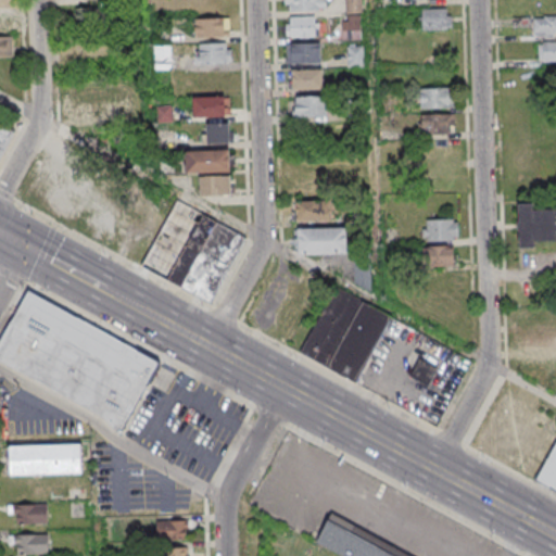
[(325,0),(285,0),(285,11),(325,11),(325,0)]
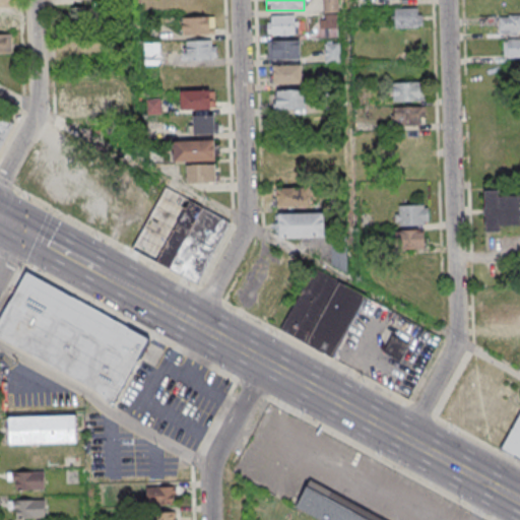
[(70,8),(70,30),(102,30),(102,8),(70,8)]
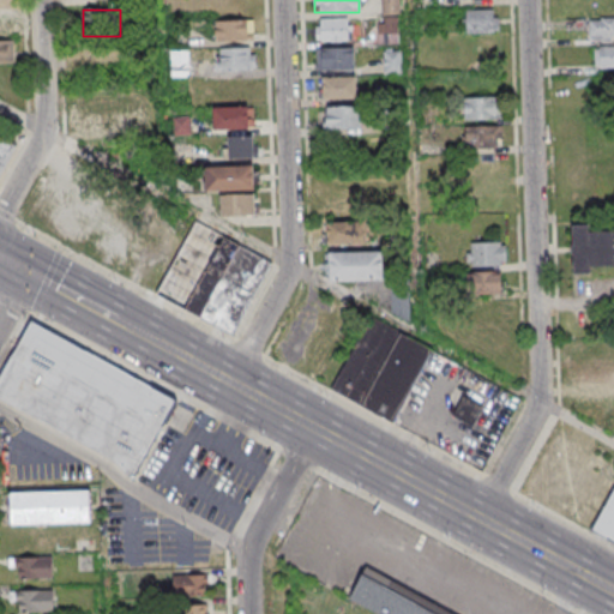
[(498,10),(463,10),(463,34),(498,34),(498,10)]
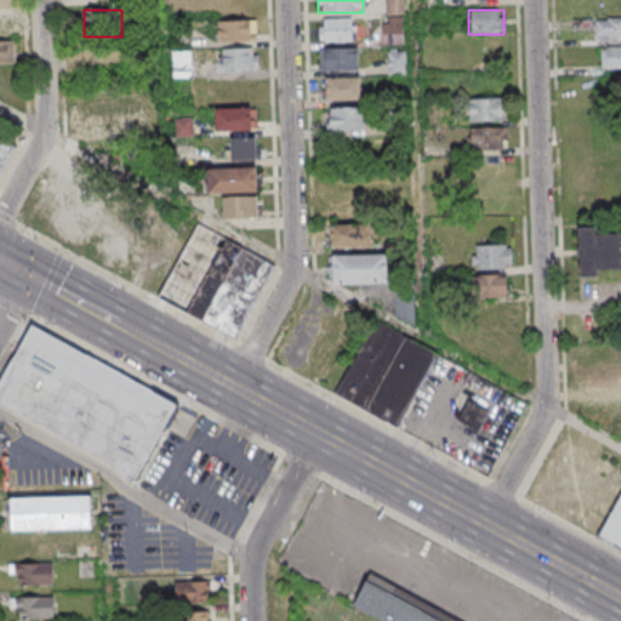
[(12,13),(0,12),(0,35),(12,35),(12,13)]
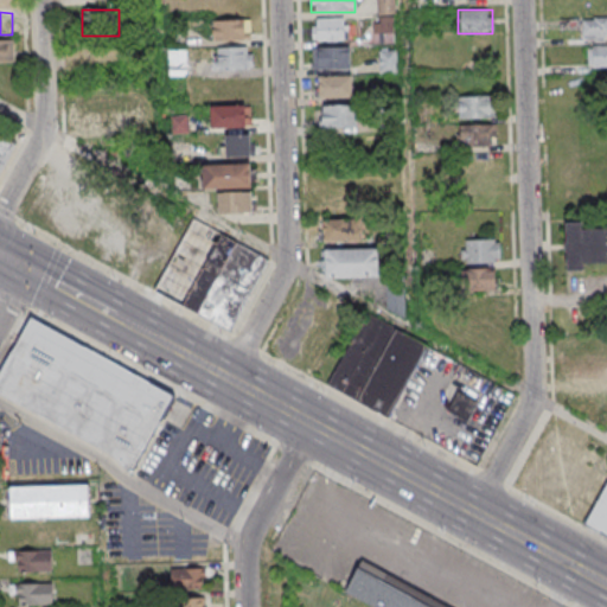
[(606,36),(606,17),(562,18),(562,30),(582,30),(582,36),(606,36)]
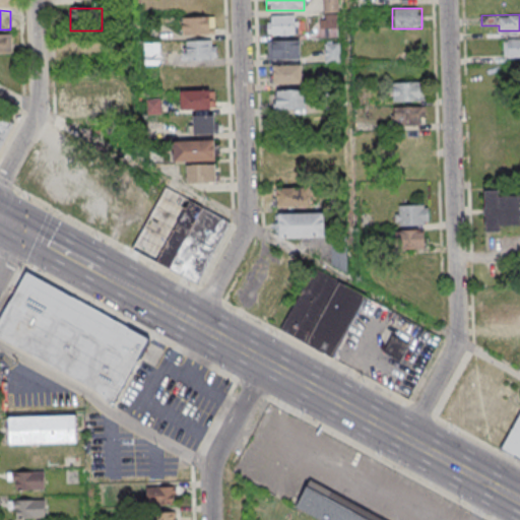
[(267,15),(267,35),(298,35),(298,15),(267,15)]
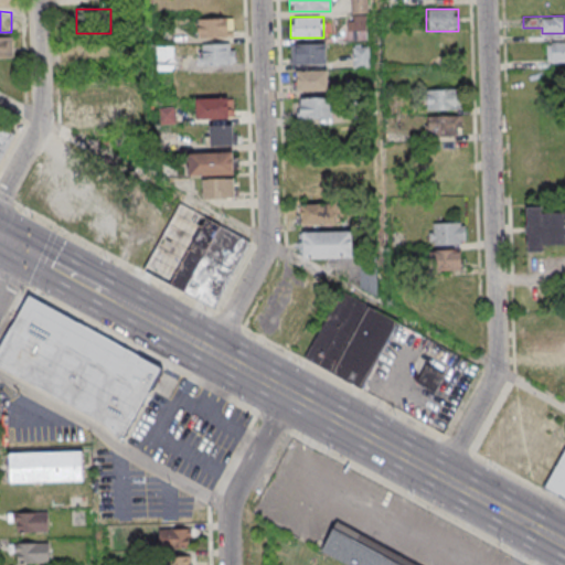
[(200,38),(234,38),(234,19),(200,19),(200,38)]
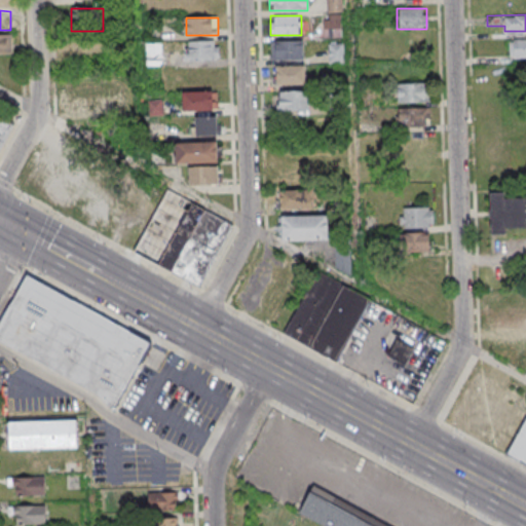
[(0,35),(0,53),(12,54),(12,35),(0,35)]
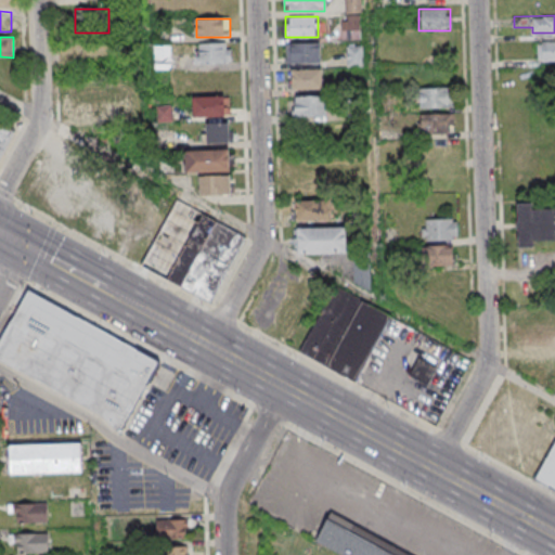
[(322,64),(322,42),(286,42),(286,64),(322,64)]
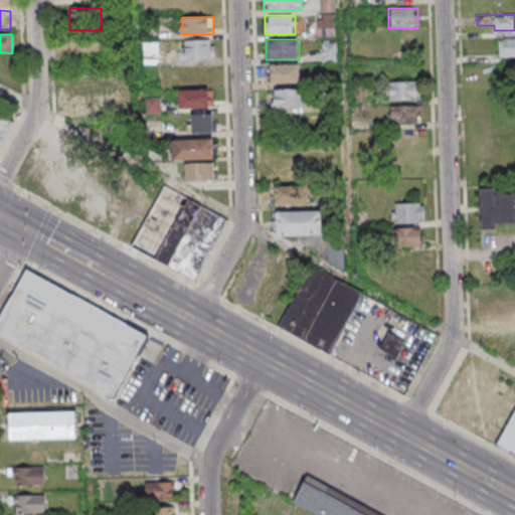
[(514,39),(499,39),(499,58),(514,57),(514,39)]
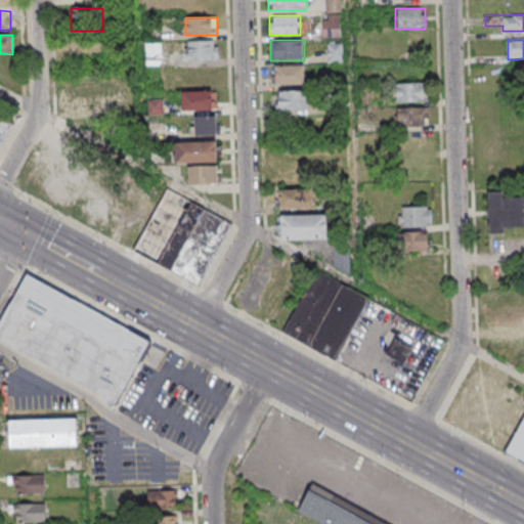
[(218,41),(183,41),(183,59),(218,59),(218,41)]
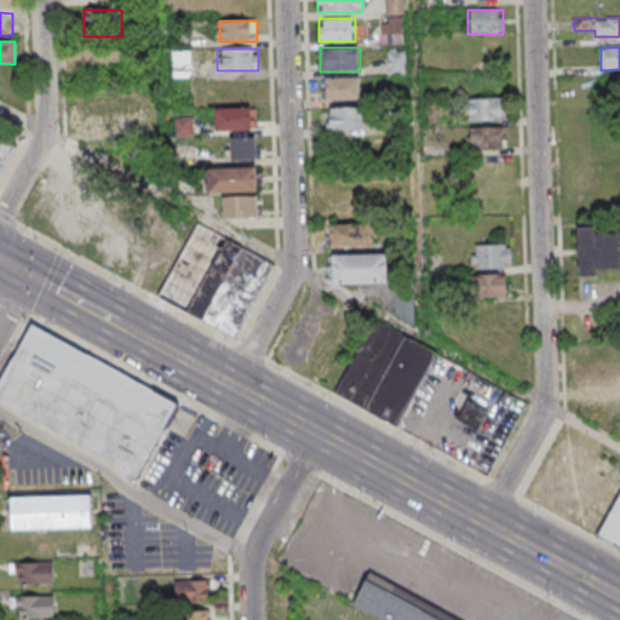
[(190,78),(190,51),(173,51),(173,78),(190,78)]
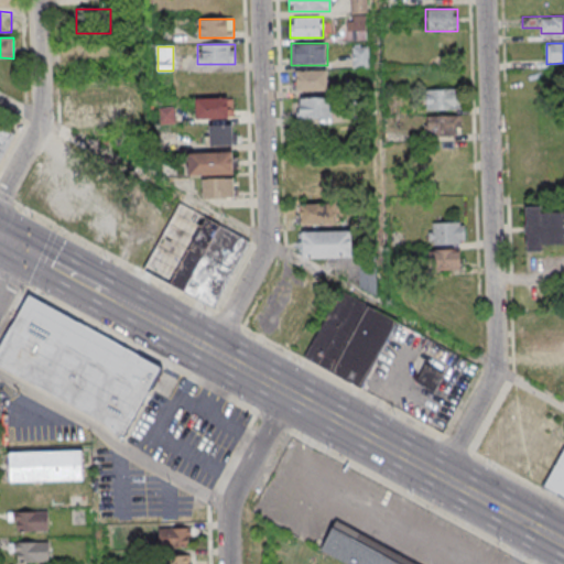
[(368,46),(353,46),(353,67),(368,67),(368,46)]
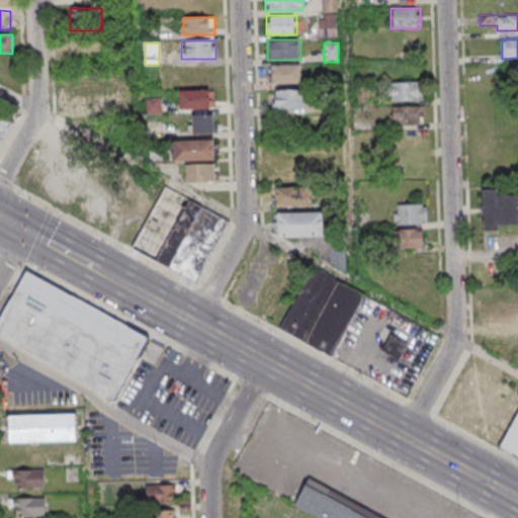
[(270,84),(301,84),(301,65),(270,65),(270,84)]
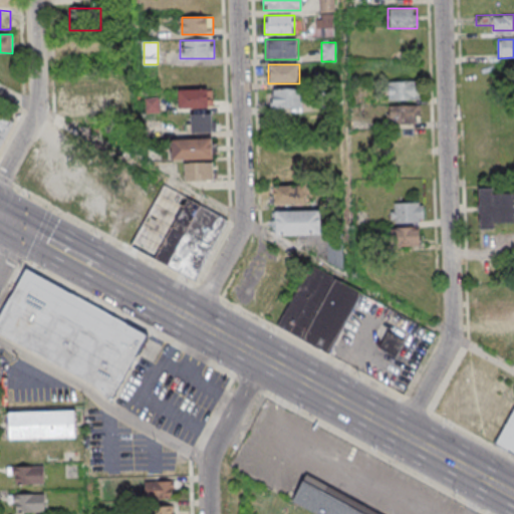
[(67,76),(67,102),(91,102),(91,76),(67,76)]
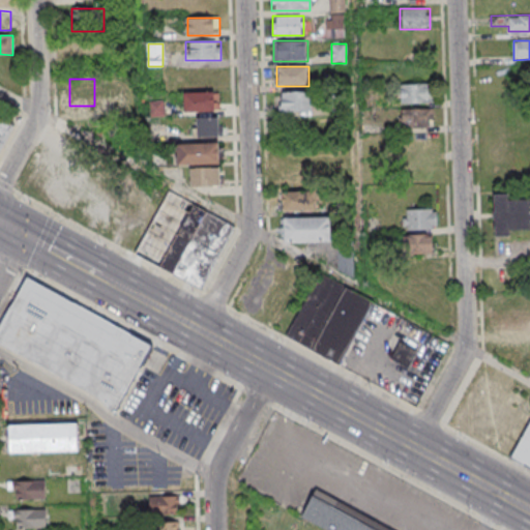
[(432,84),(400,84),(400,102),(432,102),(432,84)]
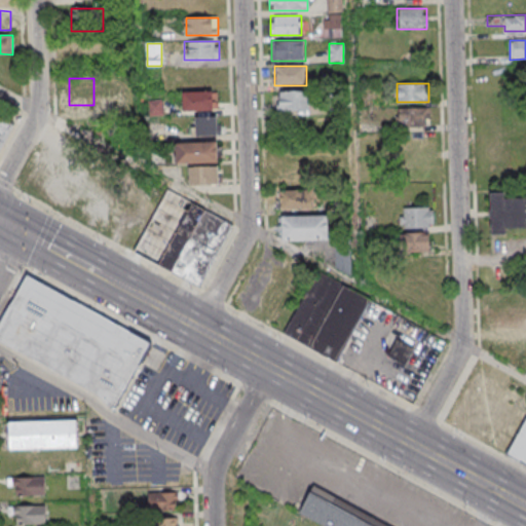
[(217,91),(183,91),(183,110),(217,110),(217,91)]
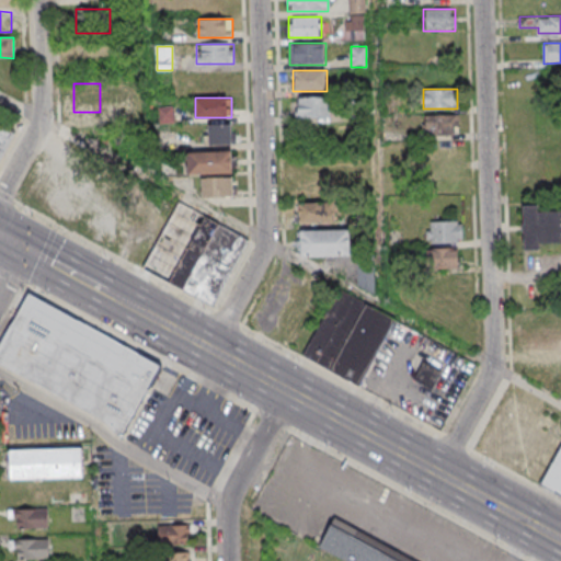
[(330,117),(330,98),(296,98),(296,118),(330,117)]
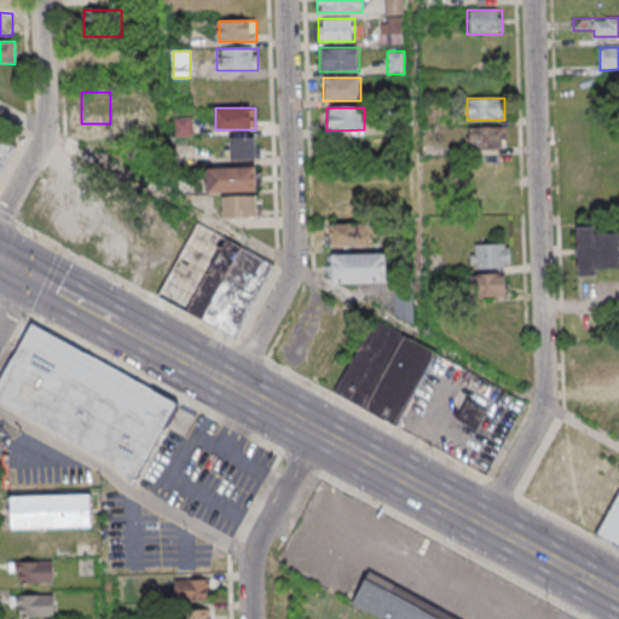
[(507,127),(469,127),(469,149),(507,149),(507,127)]
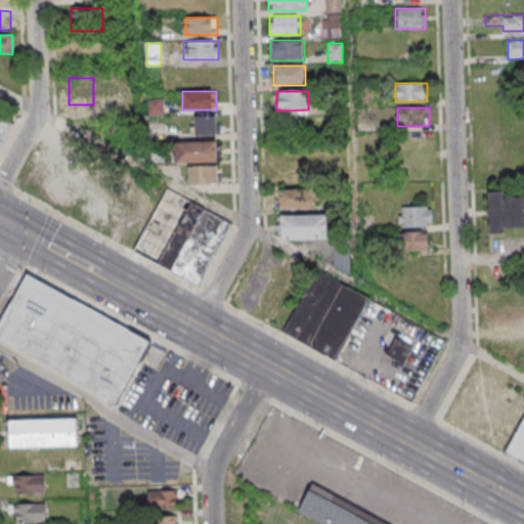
[(0,149),(12,123),(0,116),(0,149)]
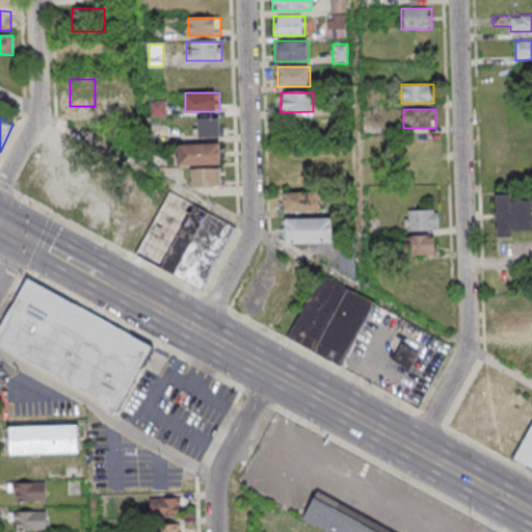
[(196,136),(222,136),(222,117),(196,117),(196,136)]
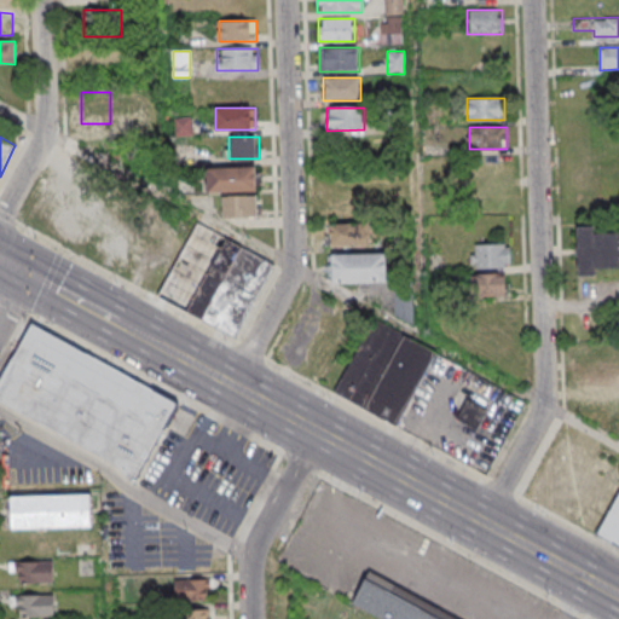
[(207,167),(207,191),(256,191),(256,167),(207,167)]
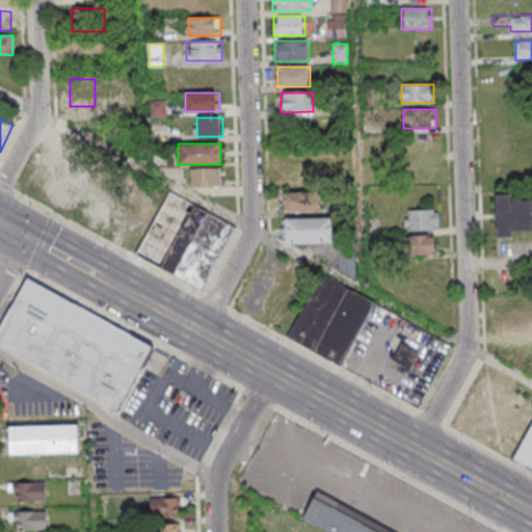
[(191,168),(191,186),(223,186),(223,168),(191,168)]
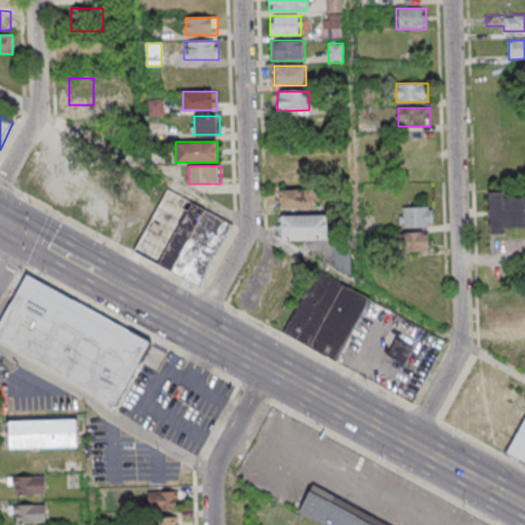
[(134,254),(202,286),(233,221),(165,190),(134,254)]
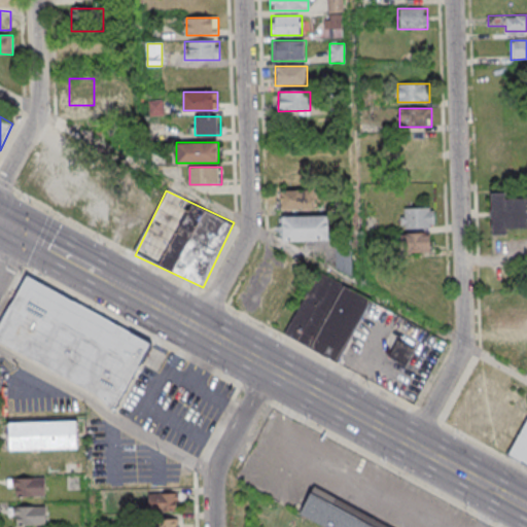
[(312,191),(281,191),(281,209),(312,209),(312,191)]
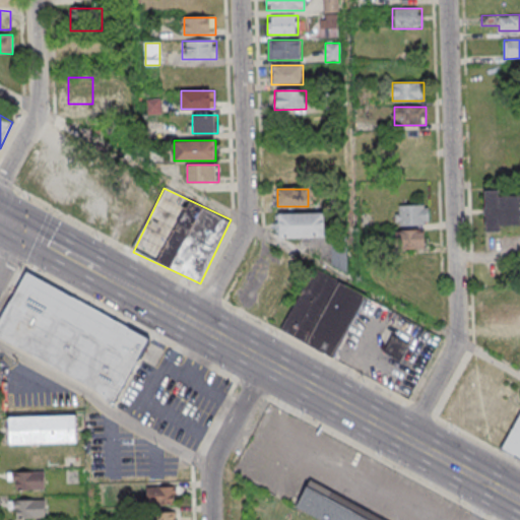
[(519,194),(500,195),(500,191),(486,191),(486,228),(519,226),(519,194)]
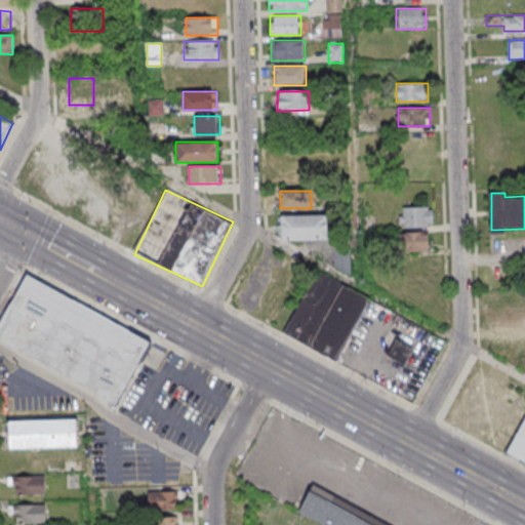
[(432,206),(400,206),(400,228),(432,228),(432,206)]
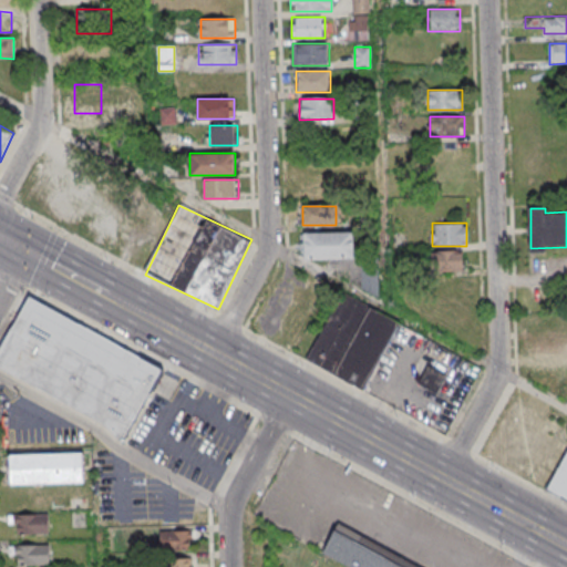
[(354,259),(353,233),(302,234),(303,261),(354,259)]
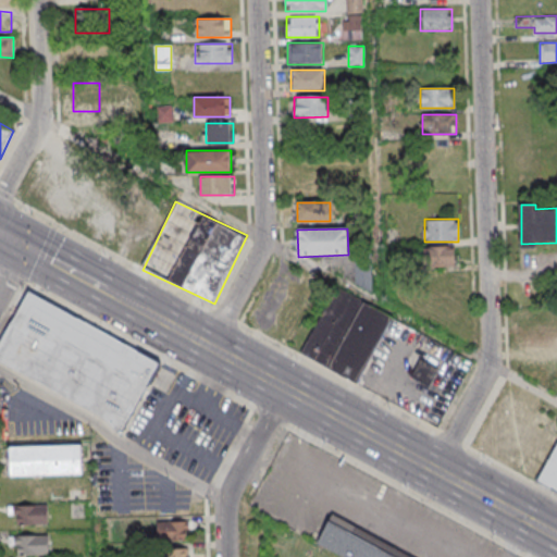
[(455,265),(455,246),(424,246),(424,265),(455,265)]
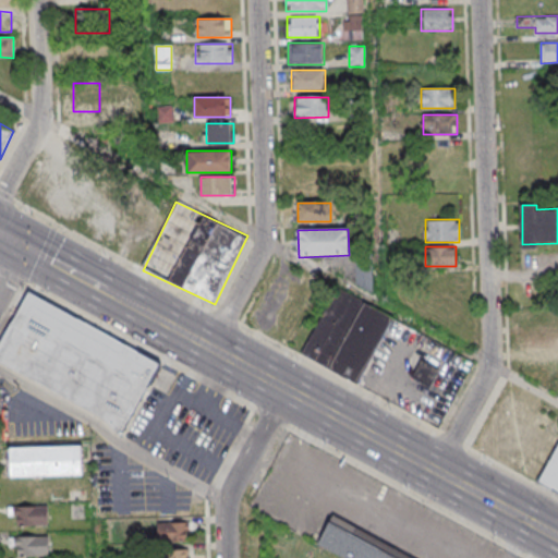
[(355,264),(355,287),(372,287),(372,264),(355,264)]
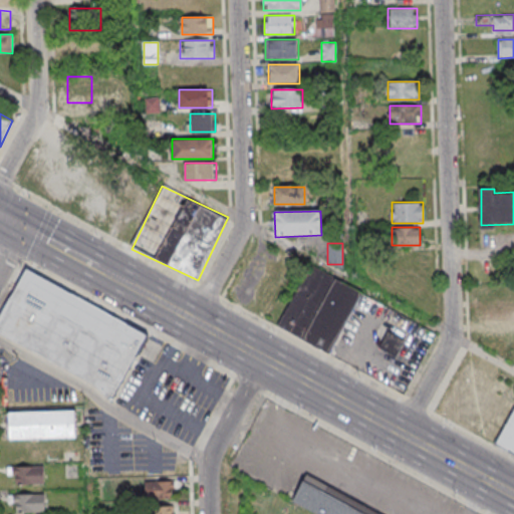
[(331,353),(362,291),(308,265),(278,328),(331,353)]
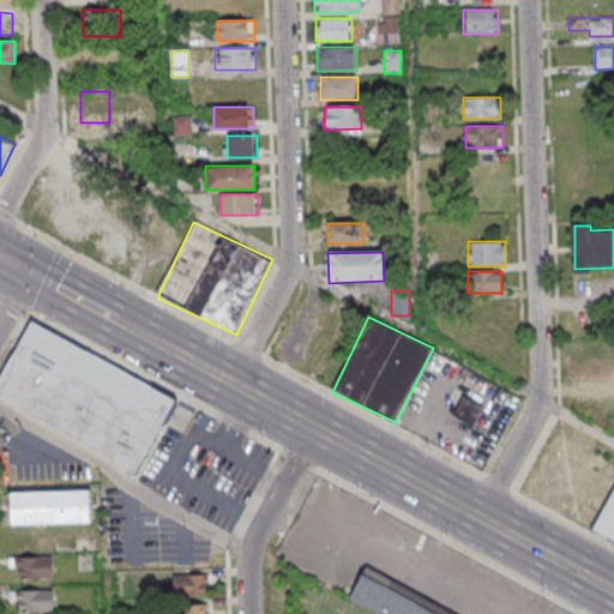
[(176,396),(28,324),(0,381),(0,402),(140,470),(176,396)]
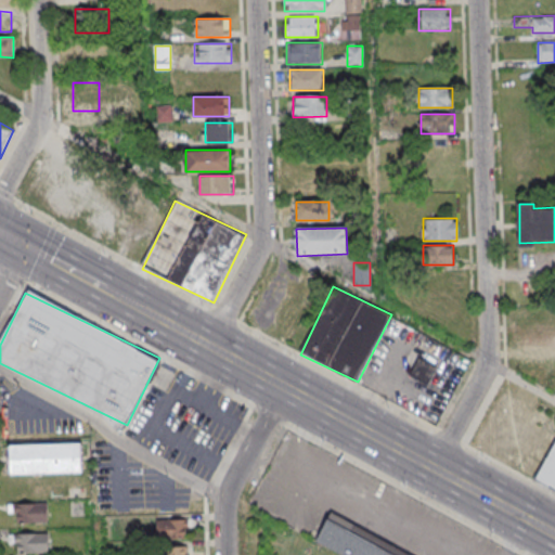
[(525,353),(554,353),(554,332),(525,332),(525,353)]
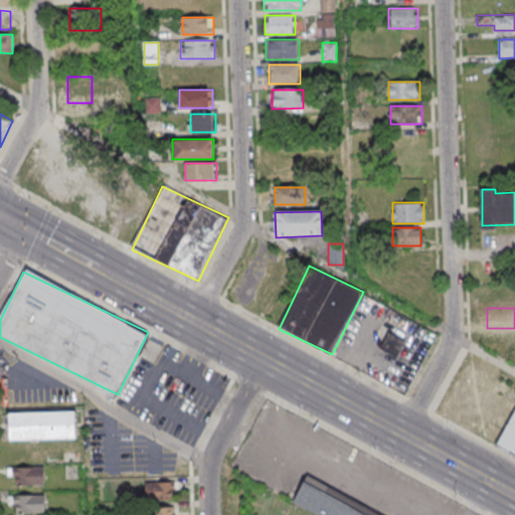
[(396,359),(406,342),(388,332),(378,349),(396,359)]
